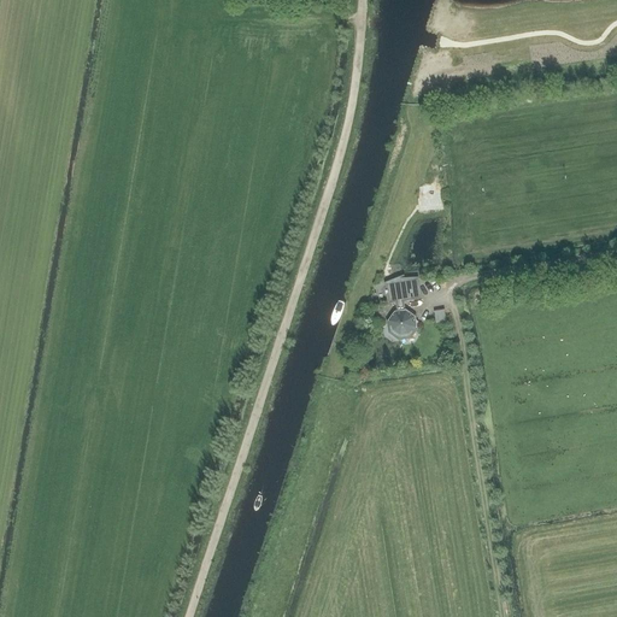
[(463,0),(447,18),(457,25),(472,7),(464,0),(463,0)]
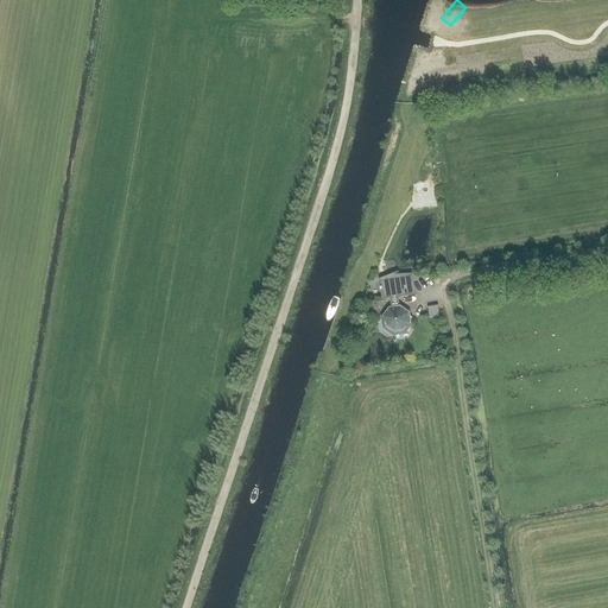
[(501,0),(499,20),(511,21),(513,0),(501,0)]
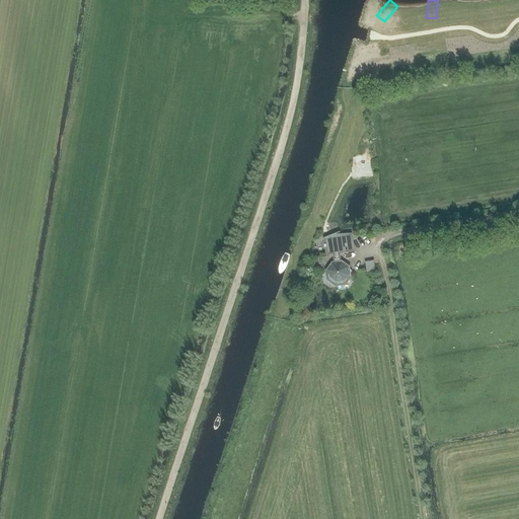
[(408,72),(406,62),(386,64),(387,73),(408,72)]
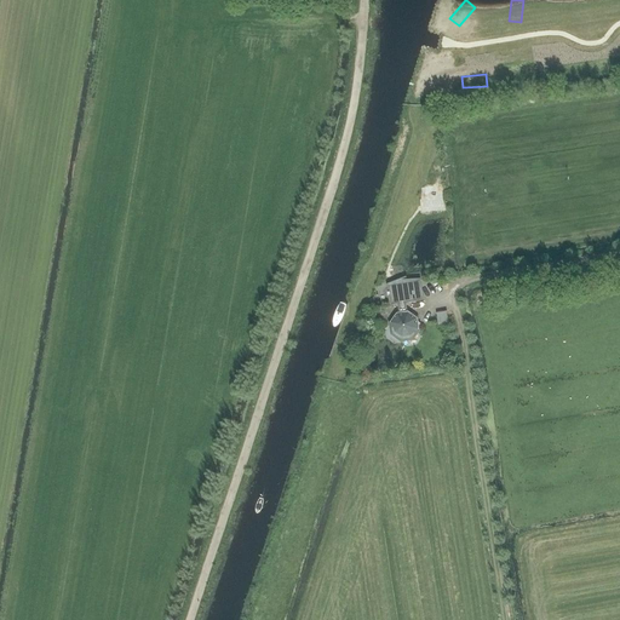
[(397,305),(399,314),(407,311),(406,303),(423,300),(423,298),(422,298),(419,280),(386,286),(388,293),(386,293),(386,297),(389,297),(390,303),(389,304),(389,306),(397,305)]
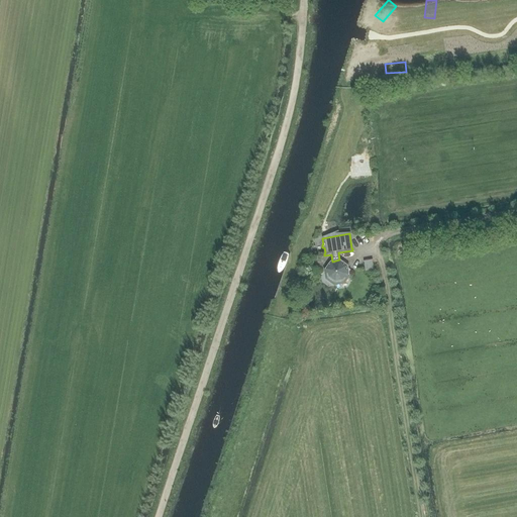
[(332,262),(331,262),(330,262),(325,269),(325,270),(326,270),(327,278),(334,283),(343,282),(347,275),(348,275),(349,275),(348,266),(340,260),(339,260),(332,262)]
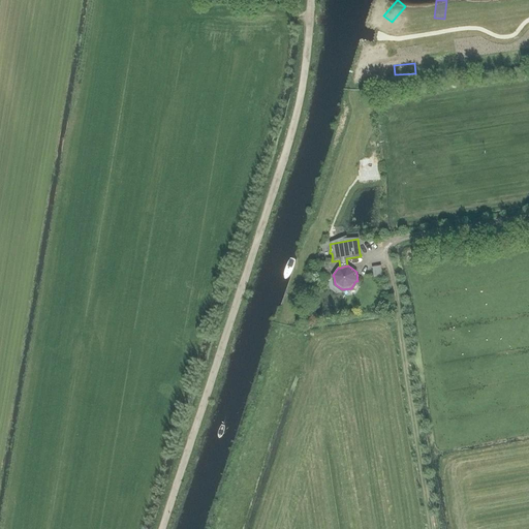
[(373,269),(374,279),(382,277),(380,268),(373,269)]
